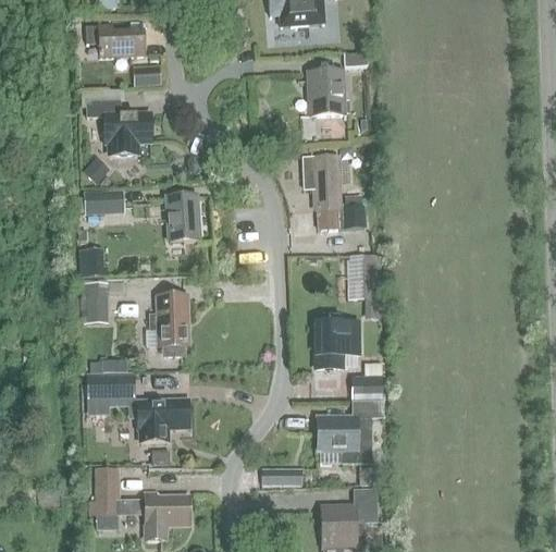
[(269,0),(270,16),(280,16),(280,25),(324,22),(322,0),(269,0)]
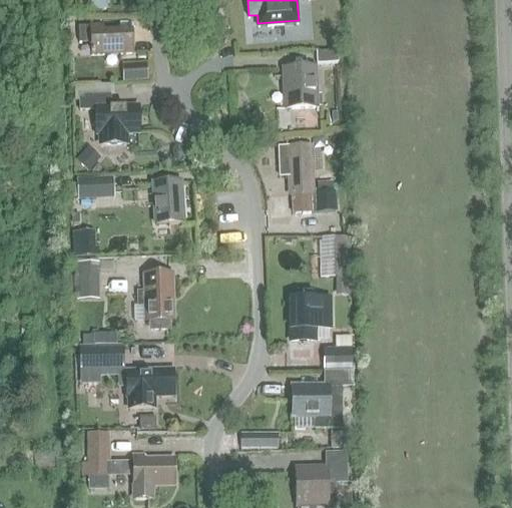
[(92,52),(132,50),(131,28),(103,29),(103,23),(79,24),(79,40),(91,39),(92,52)]
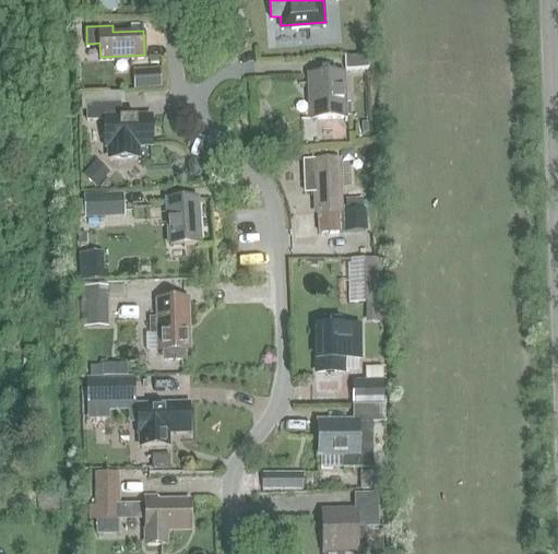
[(367,65),(366,52),(344,55),(345,66),(367,65)]
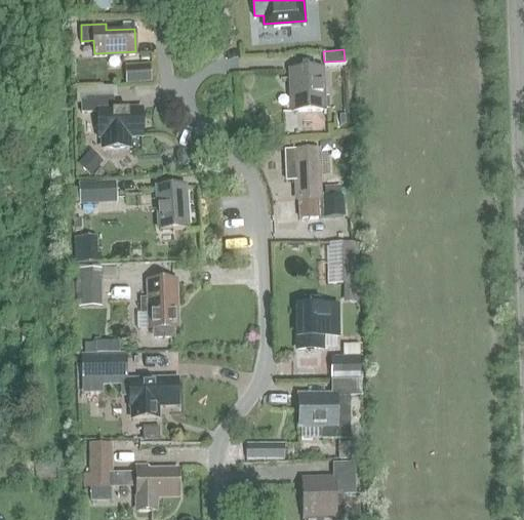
[(151,61),(125,63),(127,80),(152,79),(151,61)]
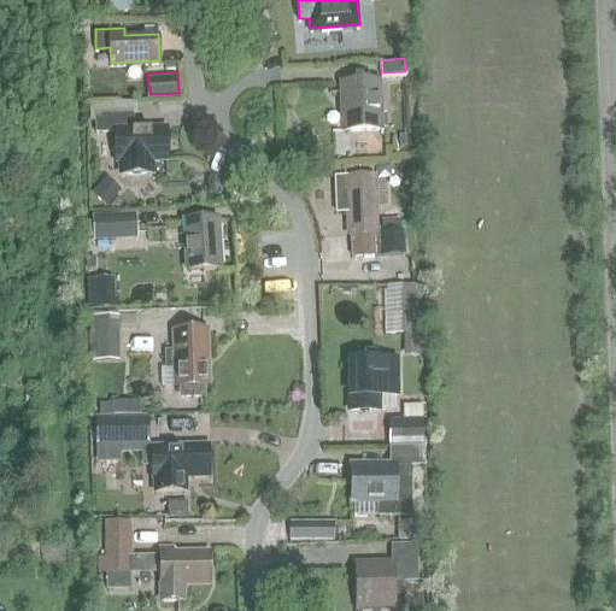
[(342,78),(344,100),(345,127),(380,125),(377,77),(342,78)]
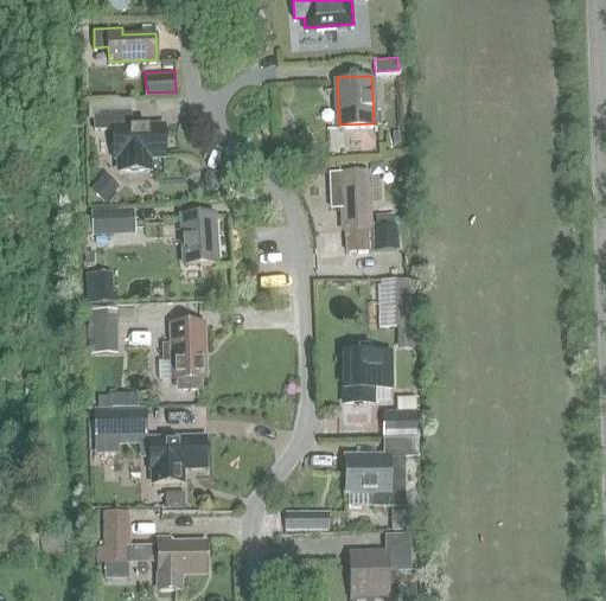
[(113,127),(113,153),(116,153),(116,170),(152,168),(152,152),(165,152),(165,123),(132,125),(132,108),(112,108),(112,97),(88,97),(89,117),(94,116),(94,128),(113,127)]
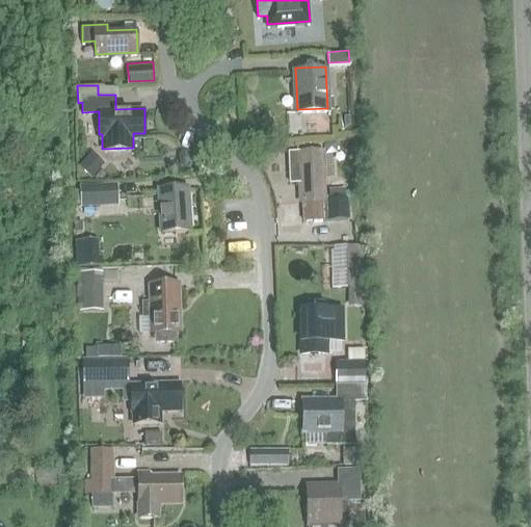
[(93,172),(104,158),(93,149),(81,162),(93,172)]
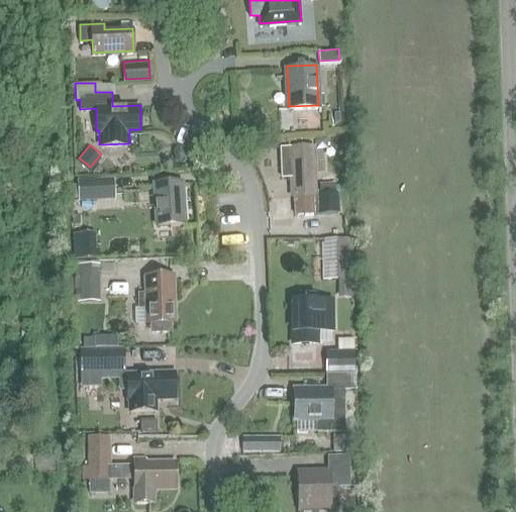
[(294,194),(314,193),(312,144),(282,145),(283,174),(293,173),(294,194)]
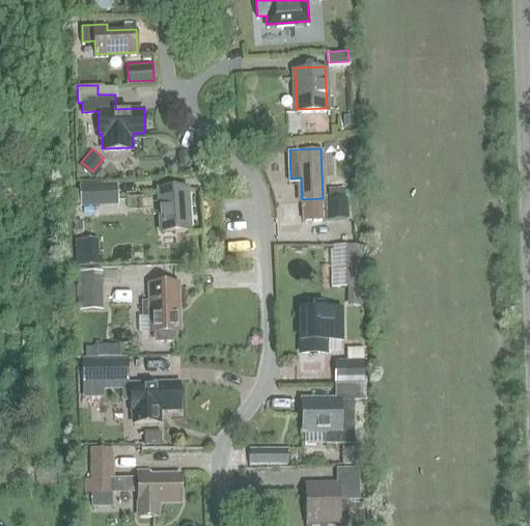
[(118,201),(117,178),(80,182),(82,203),(118,201)]
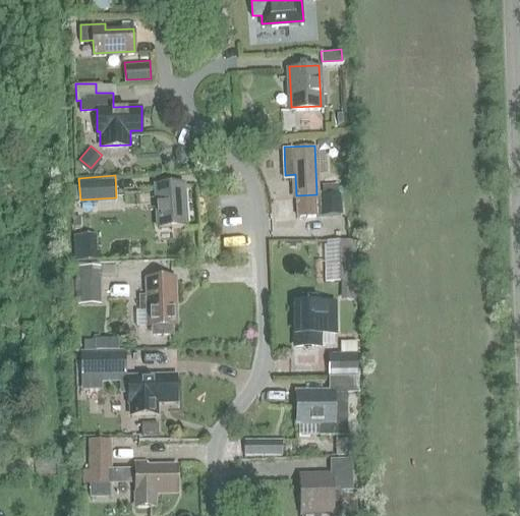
[(159,225),(185,223),(182,182),(157,184),(159,225)]
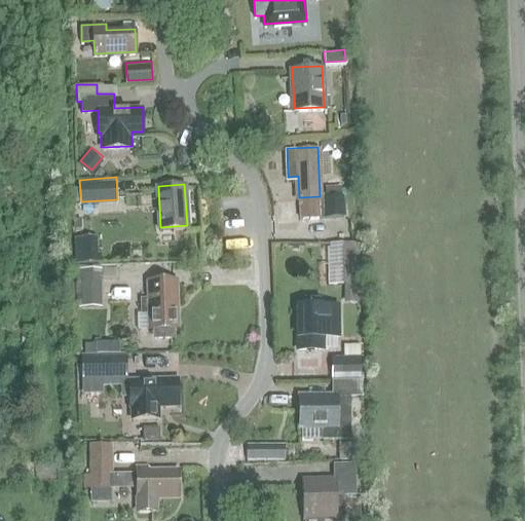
[(337,214),(336,193),(325,193),(325,214),(337,214)]
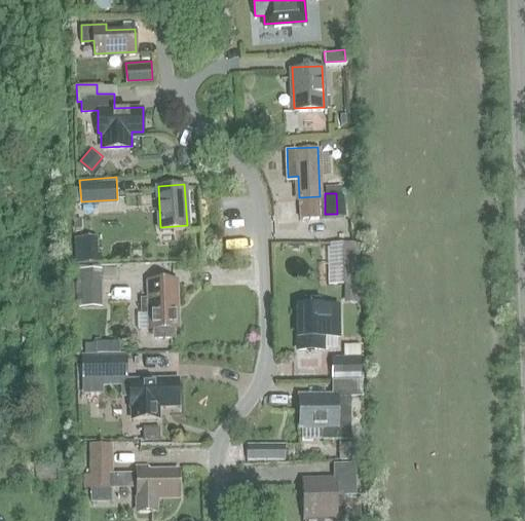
[(77,230),(76,258),(91,258),(91,231),(77,230)]
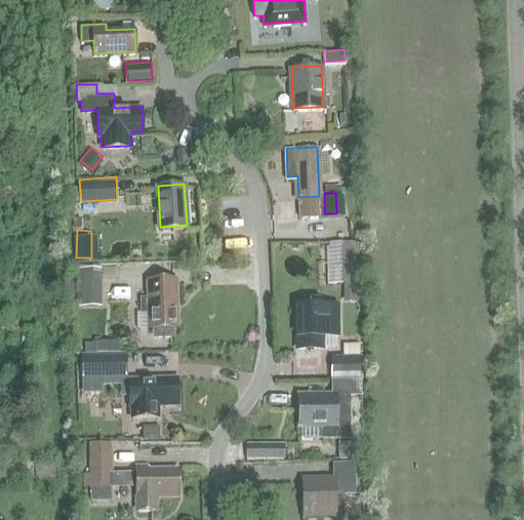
[(101,265),(83,266),(84,304),(102,303),(101,265)]
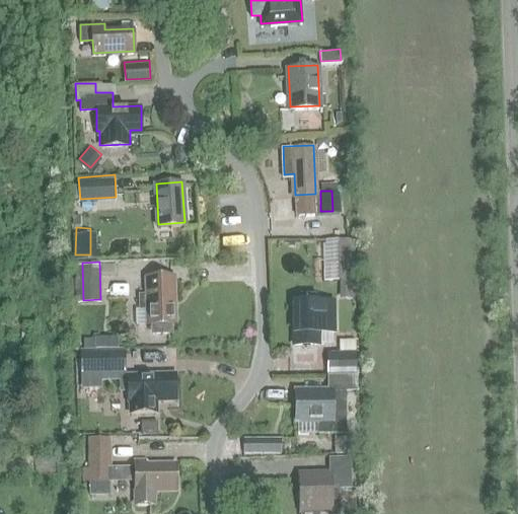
[(171,325),(171,319),(173,319),(172,276),(148,277),(149,319),(151,319),(152,326),(155,329),(168,329),(171,325)]
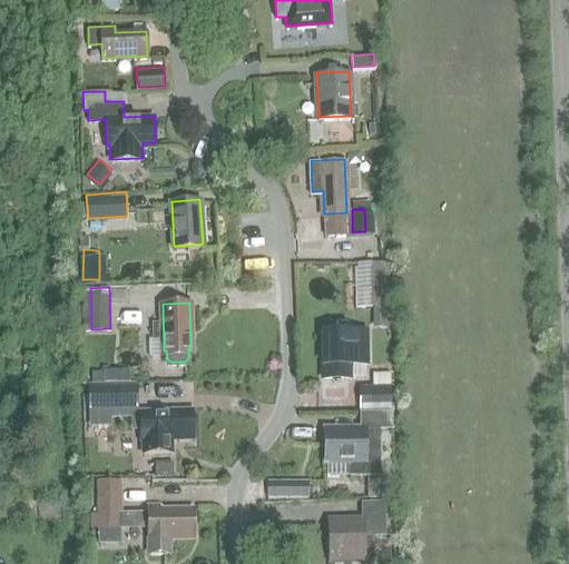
[(365,360),(365,342),(365,329),(323,329),(324,374),(349,374),(349,360),(365,360)]
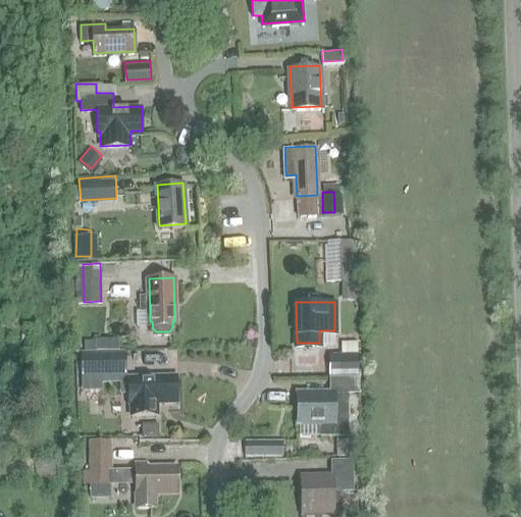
[(126,350),(82,351),(82,373),(126,371),(126,350)]
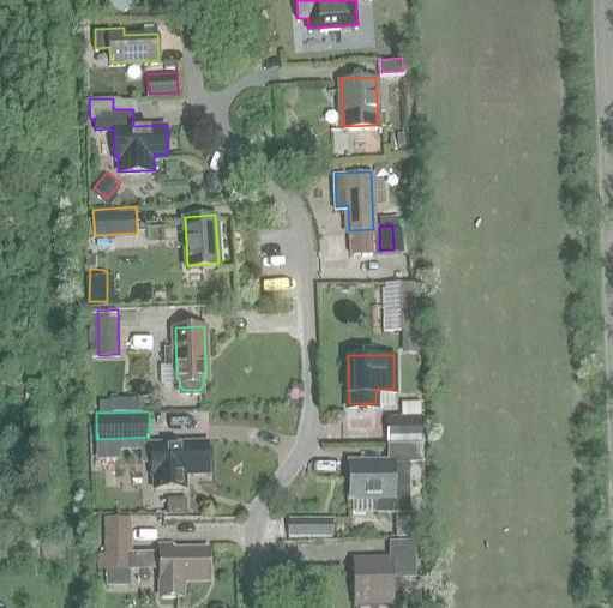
[(391,441),(422,441),(421,416),(391,416),(391,441)]
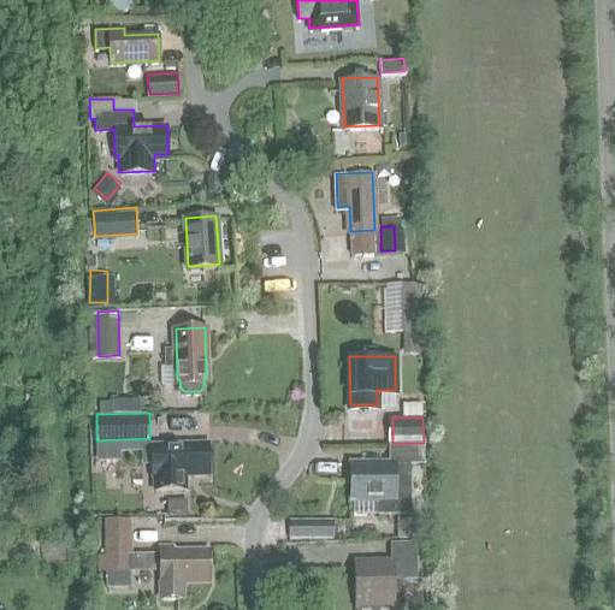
[(153,475),(153,487),(184,486),(184,472),(210,471),(208,440),(149,442),(151,475),(153,475)]
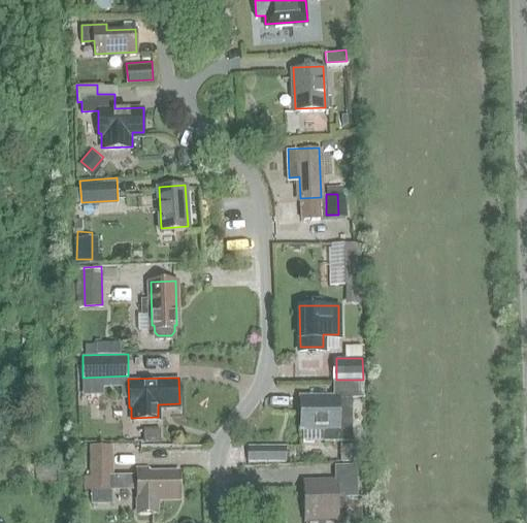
[(352,438),(352,434),(352,396),(301,396),(302,425),(323,425),(323,438),(352,438)]
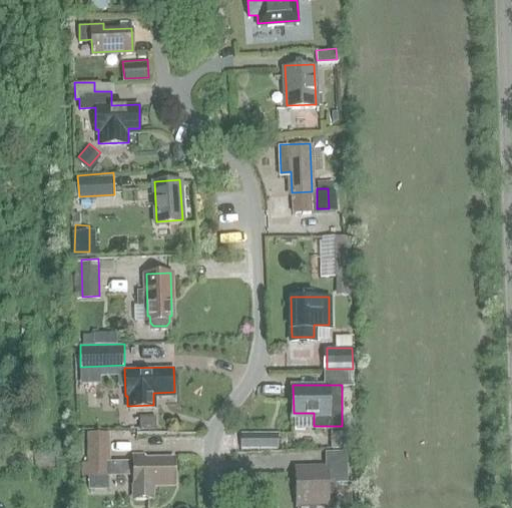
[(109,473),(109,430),(86,430),(86,459),(84,459),(84,472),(109,473)]
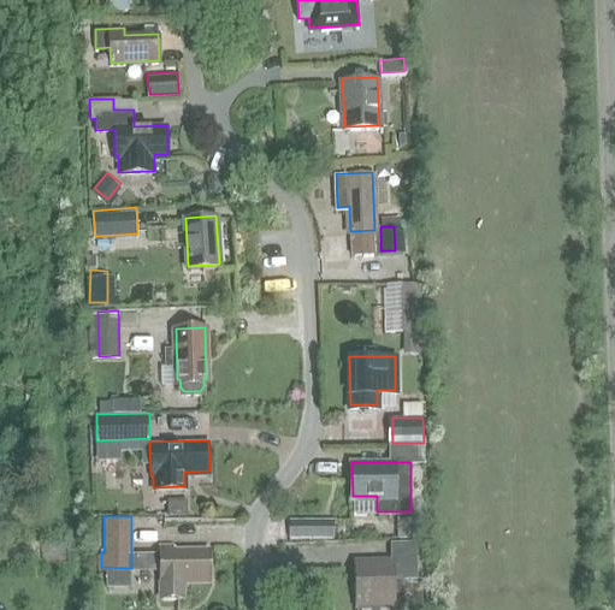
[(289,517),(289,536),(333,536),(333,517),(289,517)]
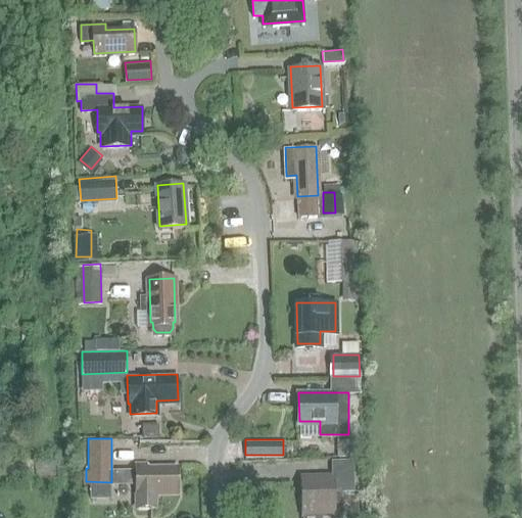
[(361,439),(357,439),(347,439),(347,454),(361,454),(361,439)]
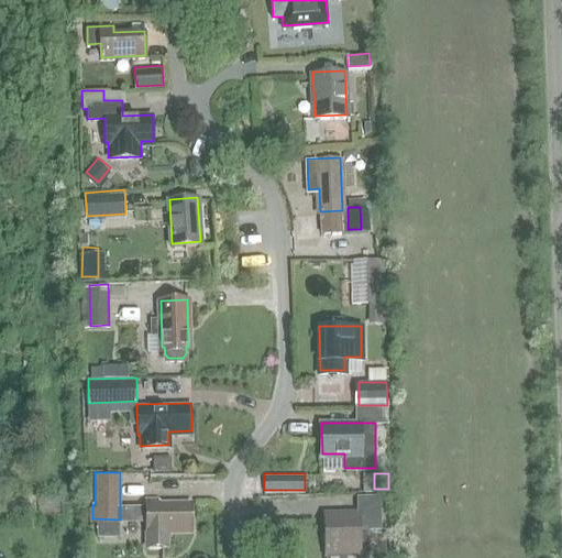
[(160,503),(158,495),(146,496),(146,542),(151,545),(165,545),(168,540),(168,529),(191,528),(191,502),(160,503)]
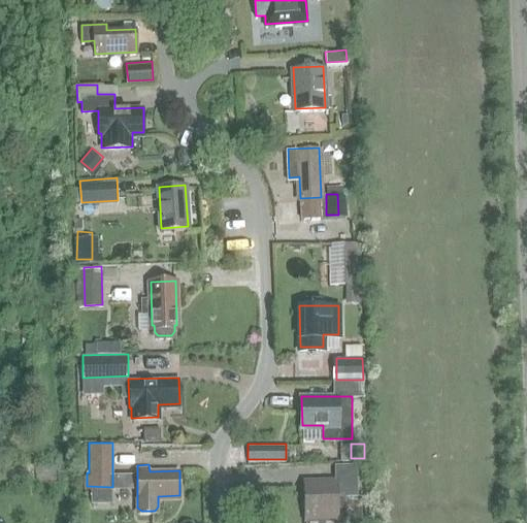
[(304,479),(305,519),(338,518),(337,497),(357,497),(356,465),(334,465),(334,478),(304,479)]
